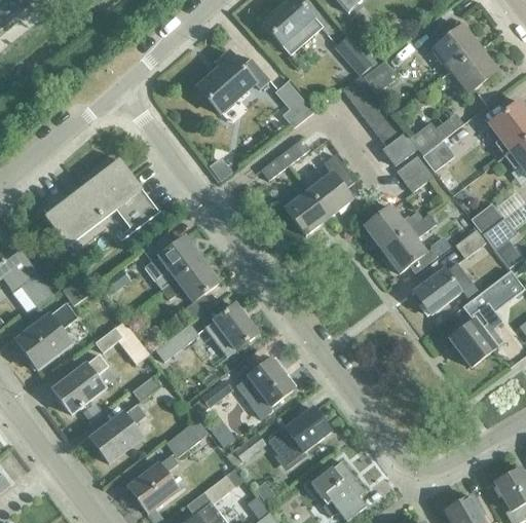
[(322,29),(298,0),(288,0),(262,23),(290,55),(322,29)]
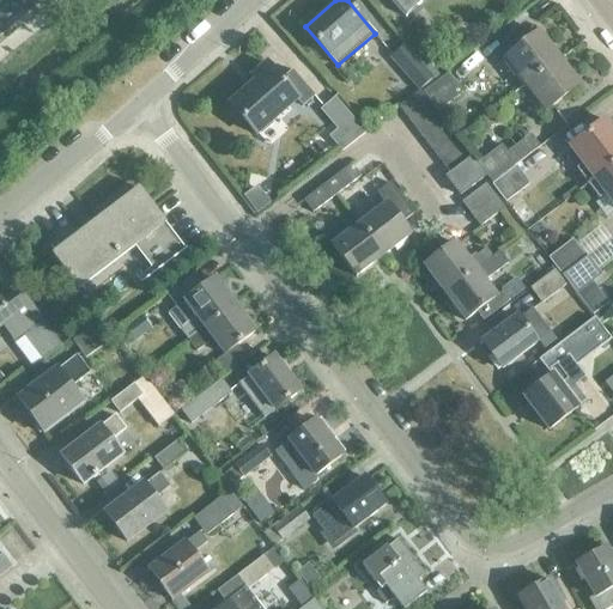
[(395,0),(404,10),(414,0),(395,0)]
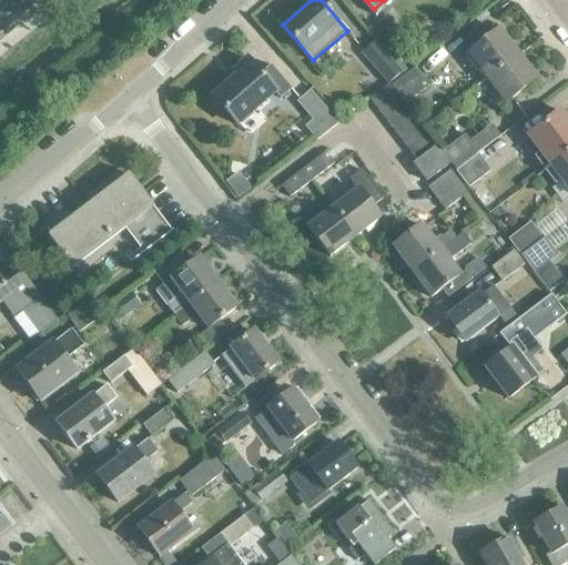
[(517,51),(499,27),(465,52),(476,67),(479,64),(487,74),(517,51)]
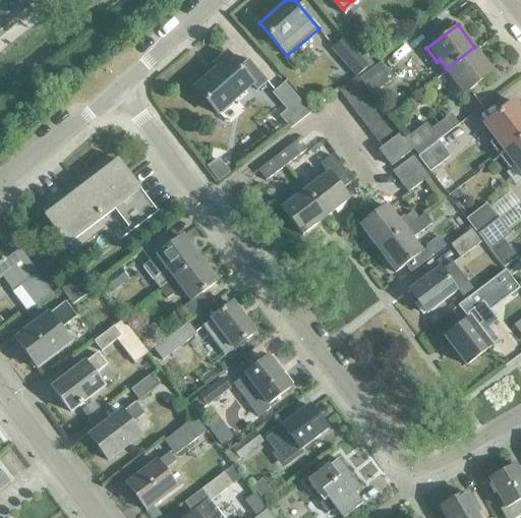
[(368,62),(345,36),(333,46),(356,72),(368,62)]
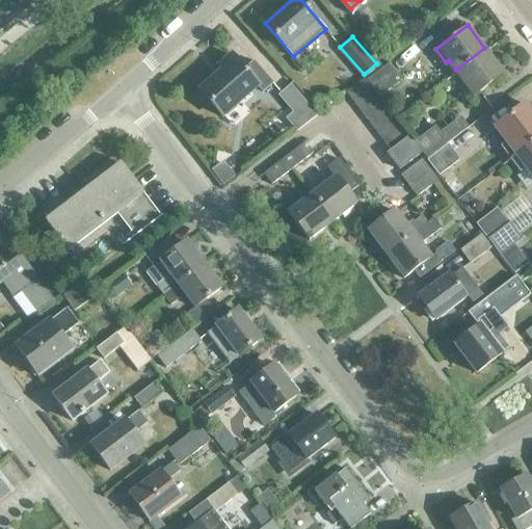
[(503,72),(484,48),(456,70),(463,79),(460,81),(471,96),(503,72)]
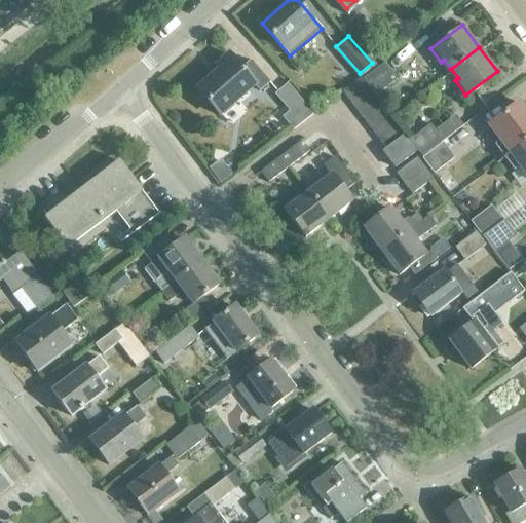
[(269,81),(256,65),(251,59),(240,67),(228,52),(216,63),(220,69),(196,87),(218,113),(255,83),(259,89),(269,81)]
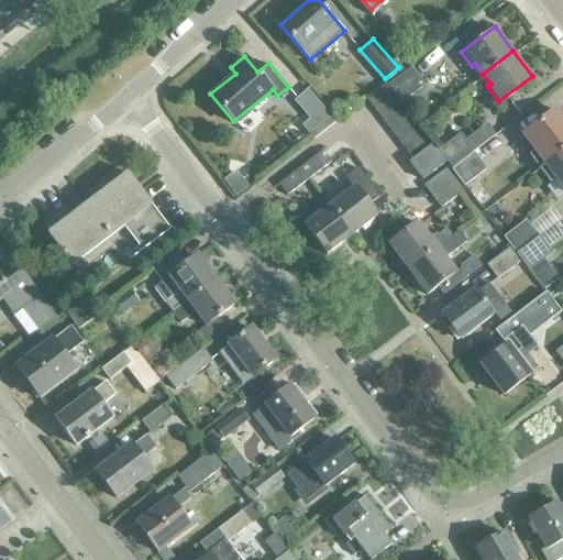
[(403,99),(423,83),(410,66),(389,83),(403,99)]
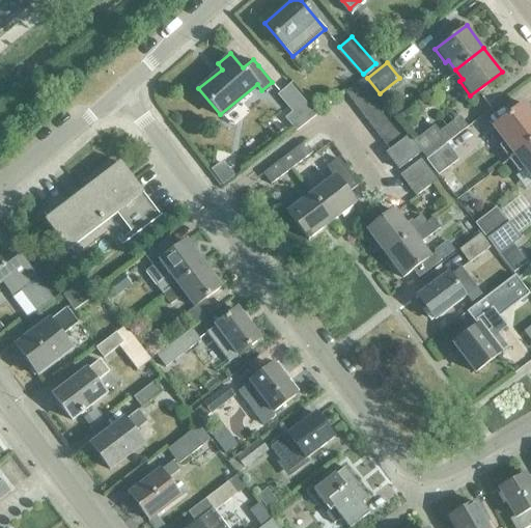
[(363,76),(345,89),(345,90),(353,100),(370,86),(363,76)]
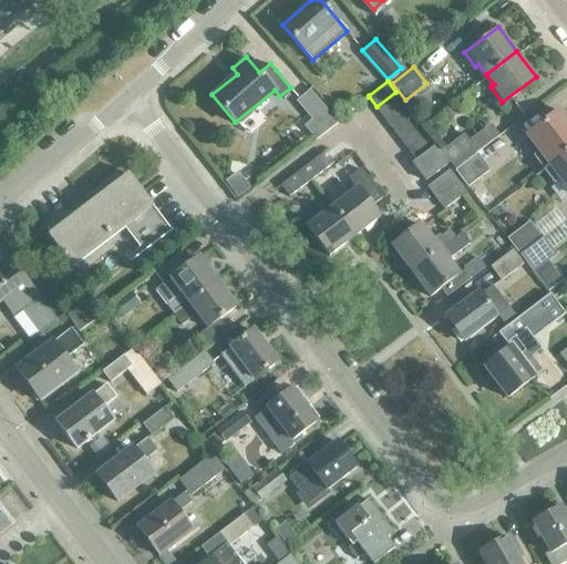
[(316,139),(337,121),(309,86),(297,96),(312,115),(303,123),(316,139)]
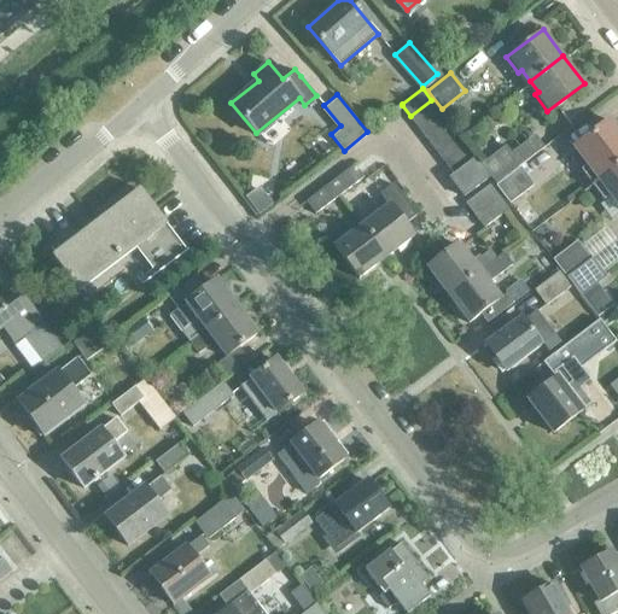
[(410,116),(419,127),(439,111),(431,100),(410,116)]
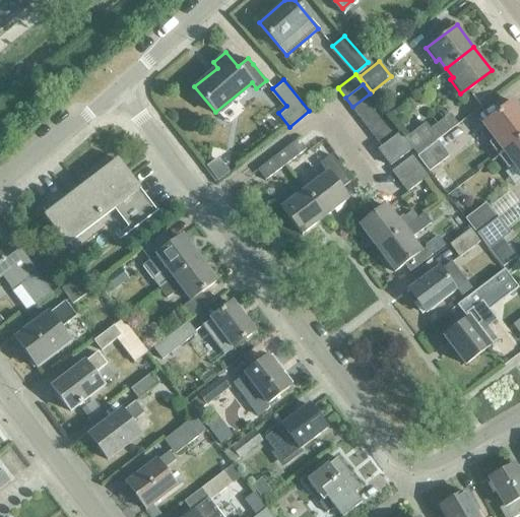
[(360,117),(377,103),(370,93),(352,107),(360,117)]
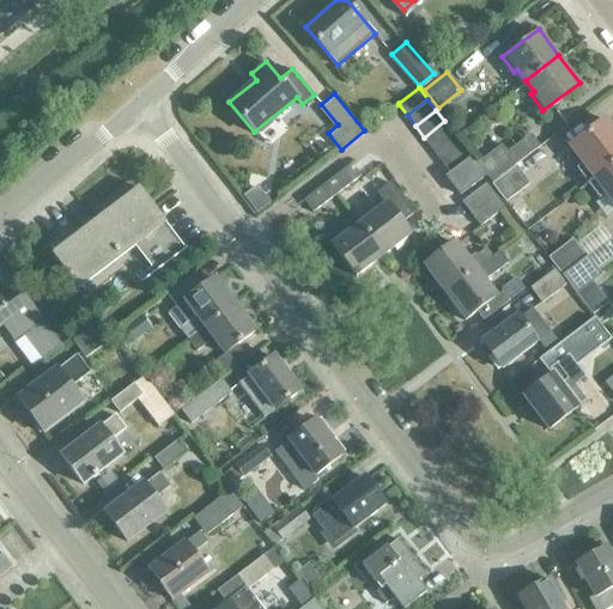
[(580,160),(575,165),(584,178),(612,157),(612,127),(606,117),(569,145),(580,160)]
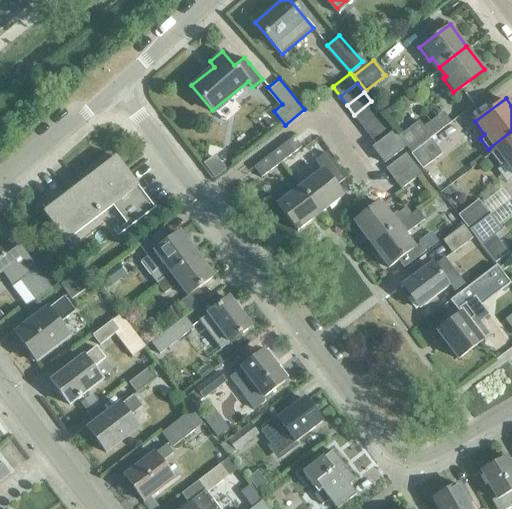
[(354,115),(361,124),(378,111),(371,101),(354,115)]
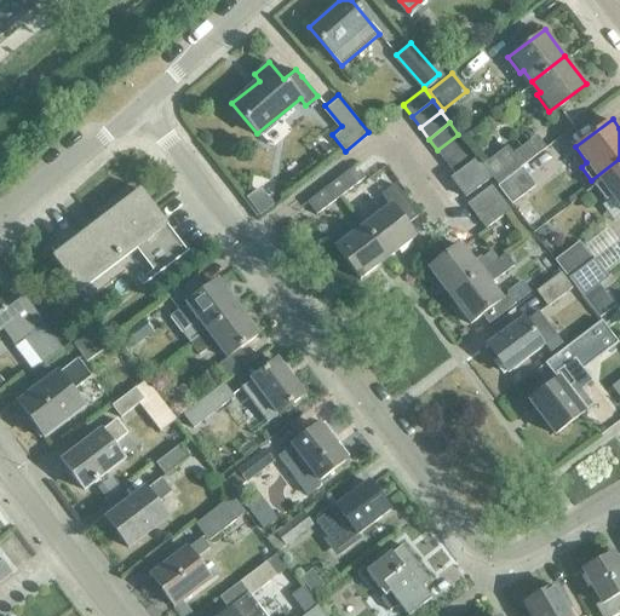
[(437,150),(446,161),(466,145),(458,134),(437,150)]
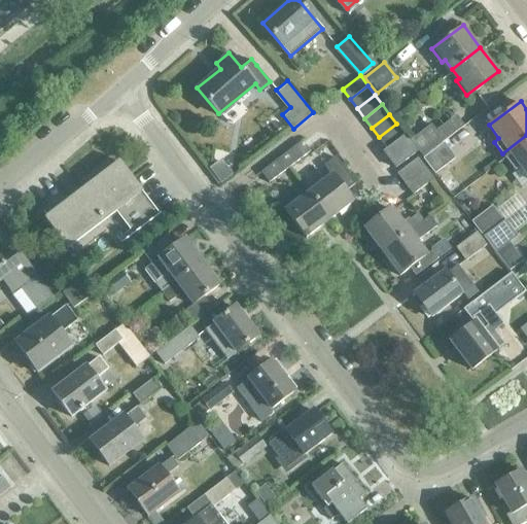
[(408,134),(423,155),(444,140),(428,118),(408,134)]
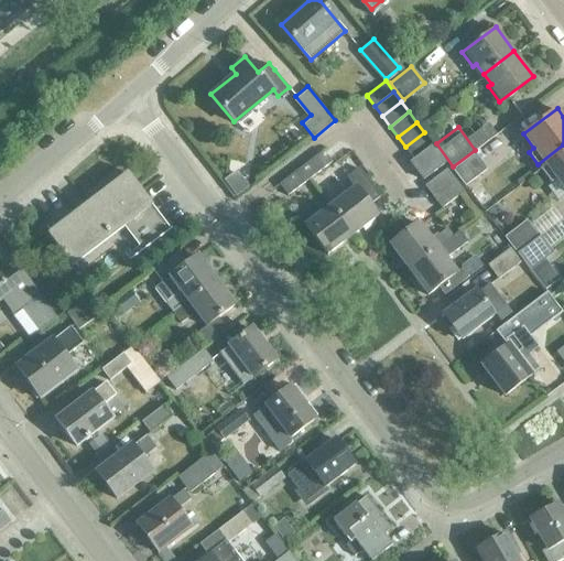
[(424,132),(405,147),(413,158),(432,142),(424,132)]
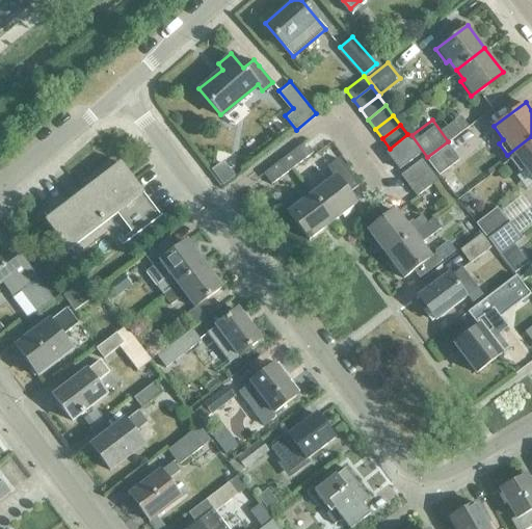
[(408,135),(388,151),(387,152),(398,167),(421,151),(408,135)]
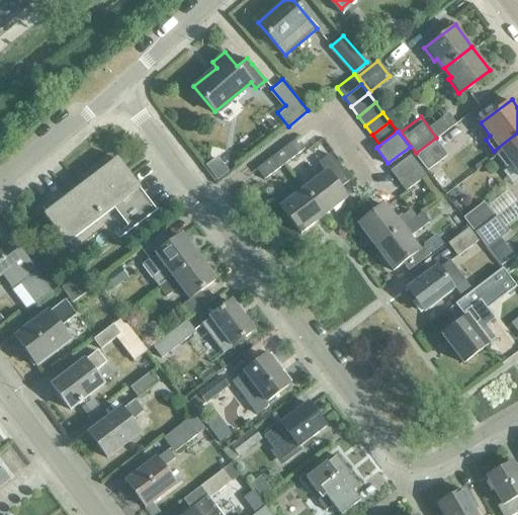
[(517,133),(494,151),(504,165),(510,161),(517,171),(517,133)]
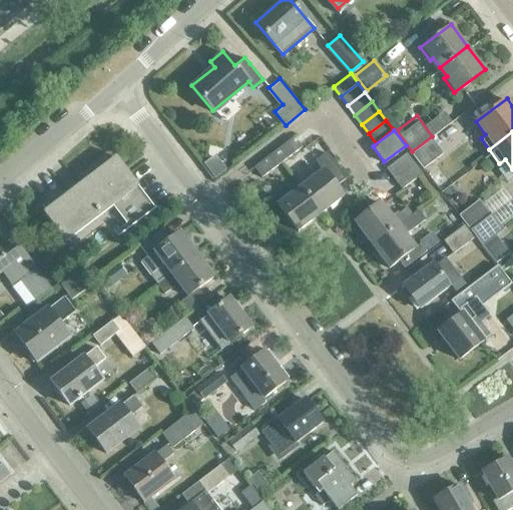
[(274,150),(282,161),(302,145),(294,134),(274,150)]
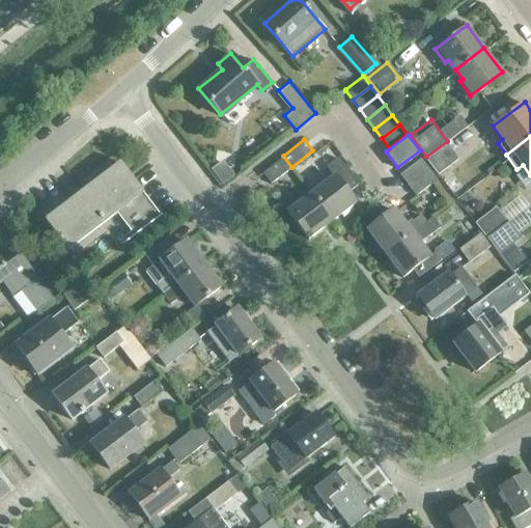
[(457,155),(447,141),(426,157),(437,170),(457,155)]
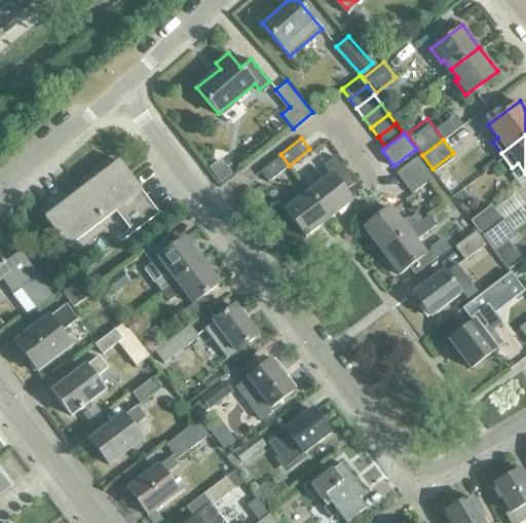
[(280,154),(259,171),(267,181),(289,165),(280,154)]
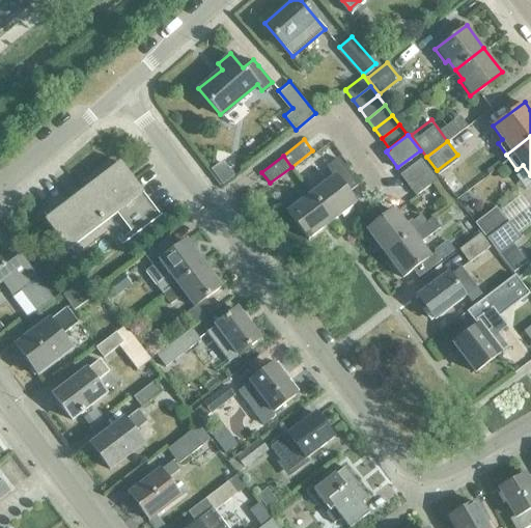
[(355,201),(346,191),(358,183),(337,157),(326,165),(334,175),(311,193),(331,220),(355,201)]
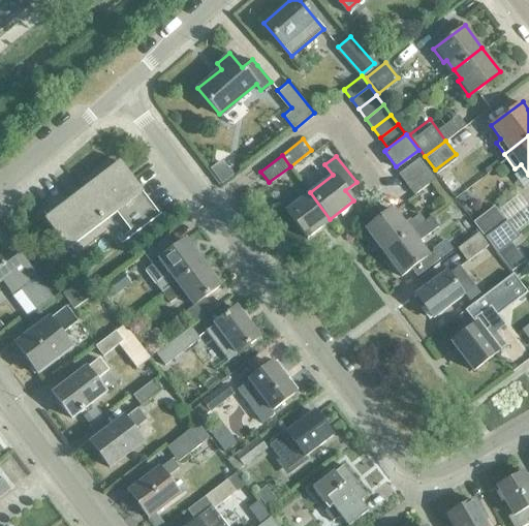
[(397,172),(406,183),(427,167),(418,156),(397,172)]
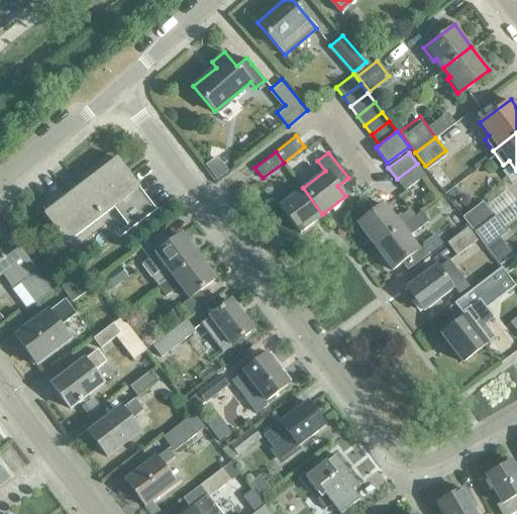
[(69,195),(47,212),(66,235),(109,203),(128,228),(153,210),(115,160),(82,185),(79,181),(66,191),(69,195)]
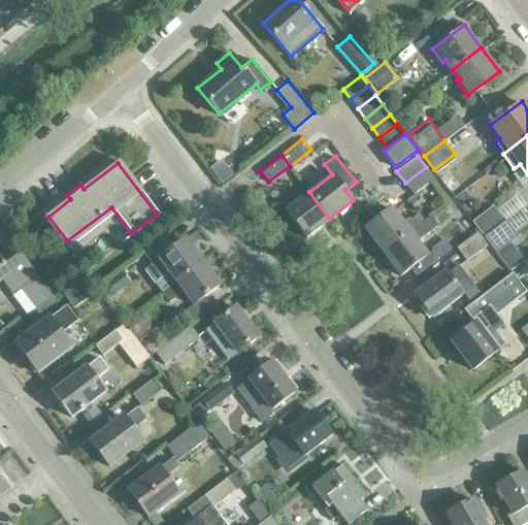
[(426,167),(405,183),(413,193),(434,176),(426,167)]
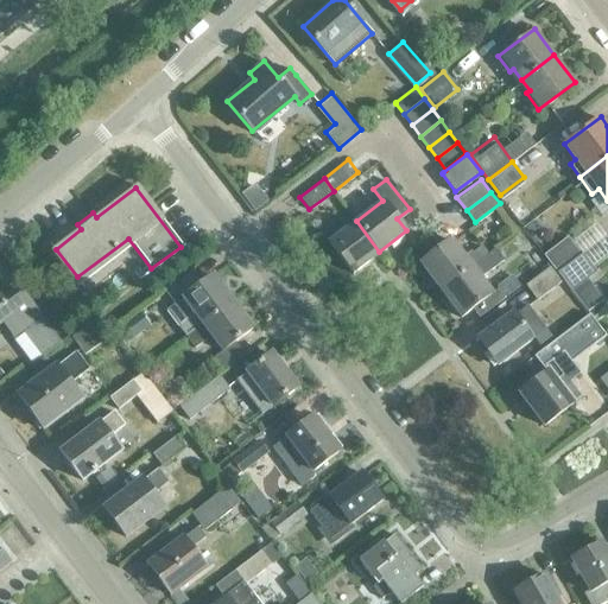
[(356,221),(329,241),(353,272),(379,252),(356,221)]
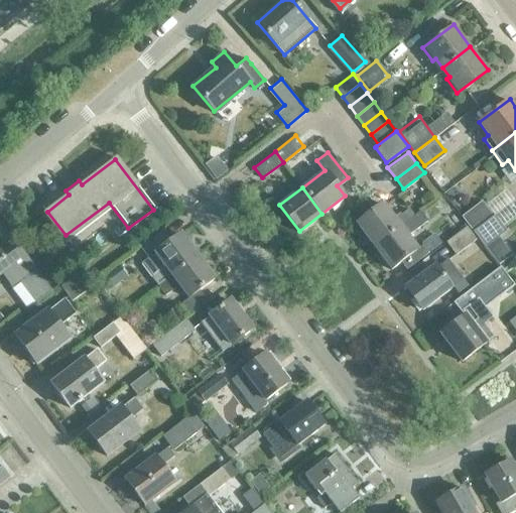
[(481,199),(461,214),(472,228),(491,213),(481,199)]
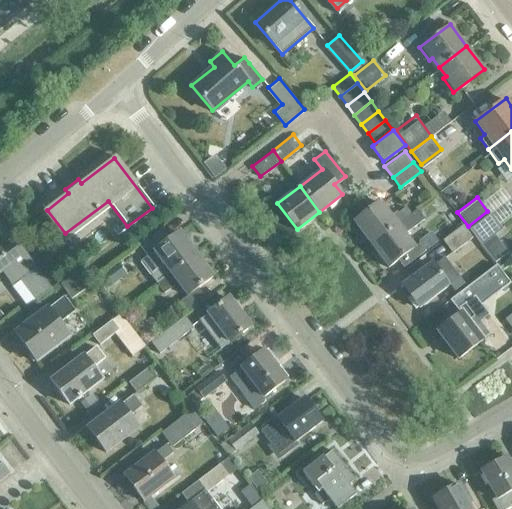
[(380,200),(354,220),(371,243),(418,207),(417,206),(411,211),(405,203),(391,214),(380,200)]
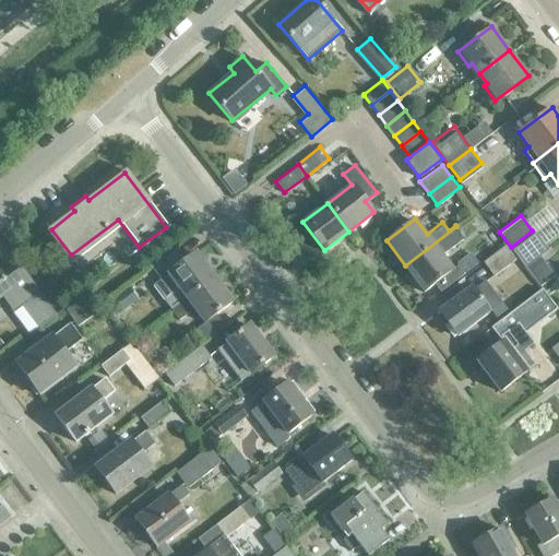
[(405,265),(424,290),(436,281),(453,268),(441,251),(463,235),(456,226),(405,265)]
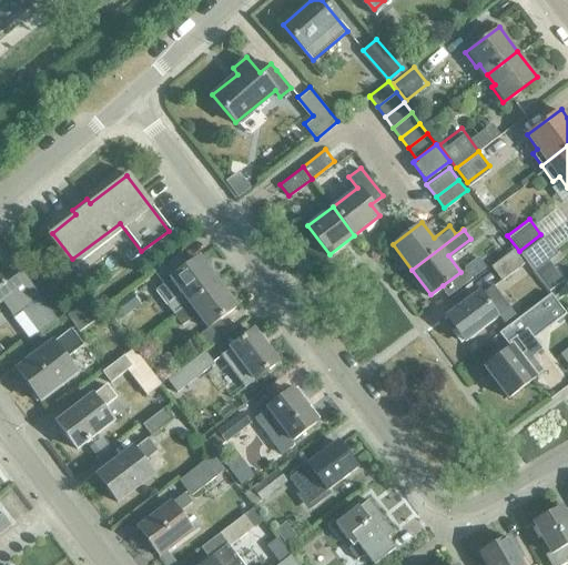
[(549,289),(563,279),(548,260),(558,252),(544,234),(521,252),(549,289)]
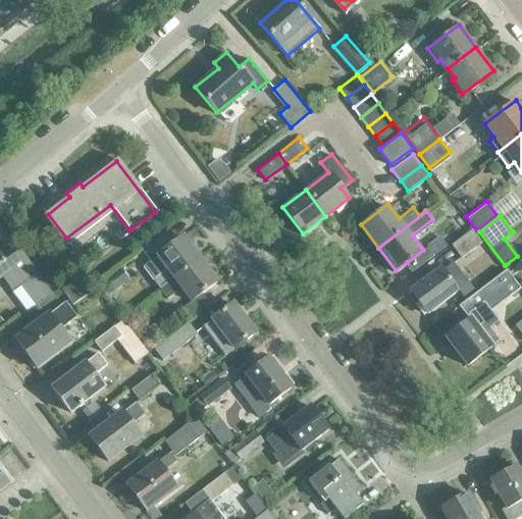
[(470,228),(450,244),(460,258),(480,243),(470,228)]
